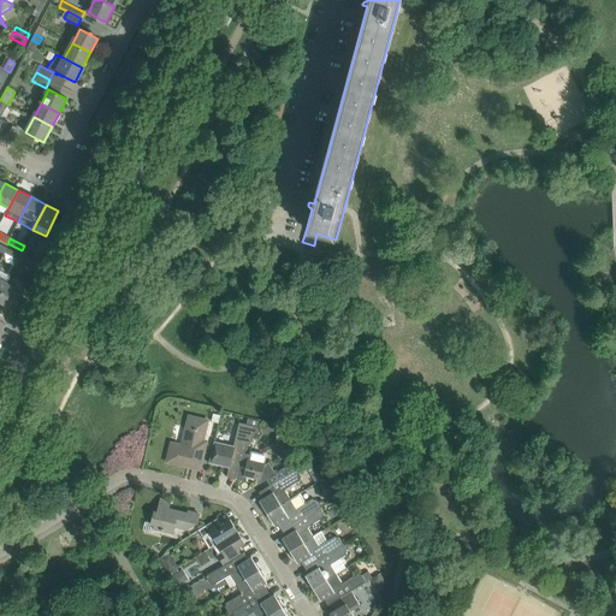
[(40,259),(47,246),(41,242),(34,256),(40,259)]
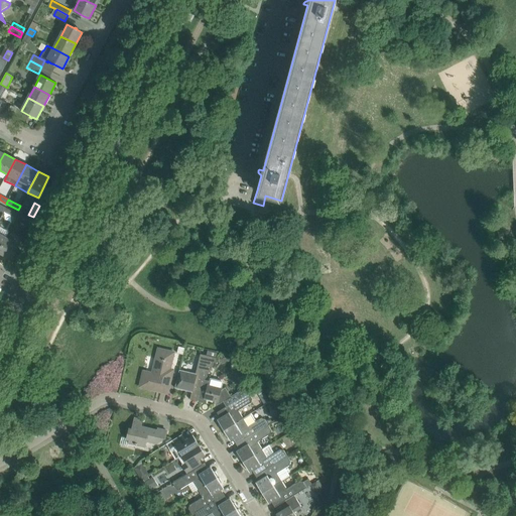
[(19,215),(6,209),(4,213),(17,219),(18,217),(19,215)]
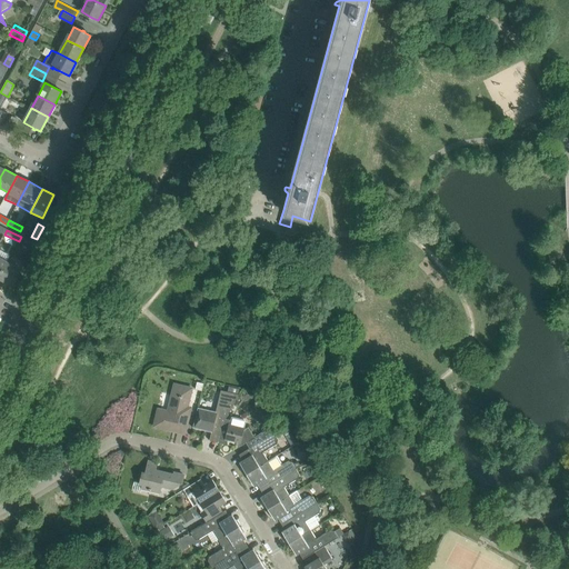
[(21,237),(20,239),(33,246),(36,241),(22,235),(21,237)]
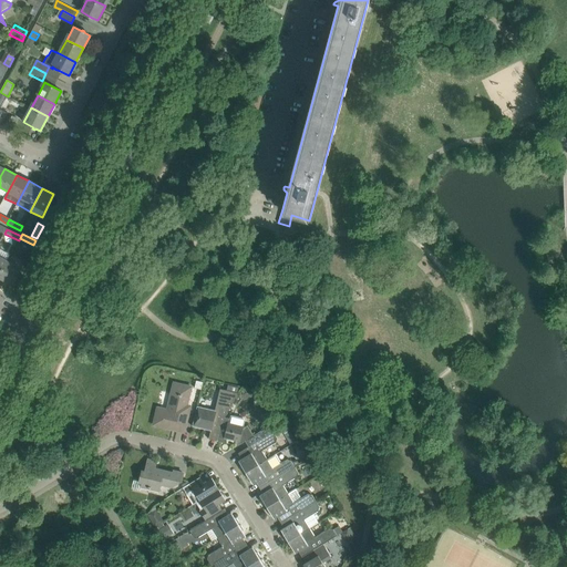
[(0,278),(12,285),(21,268),(8,261),(0,276),(0,278)]
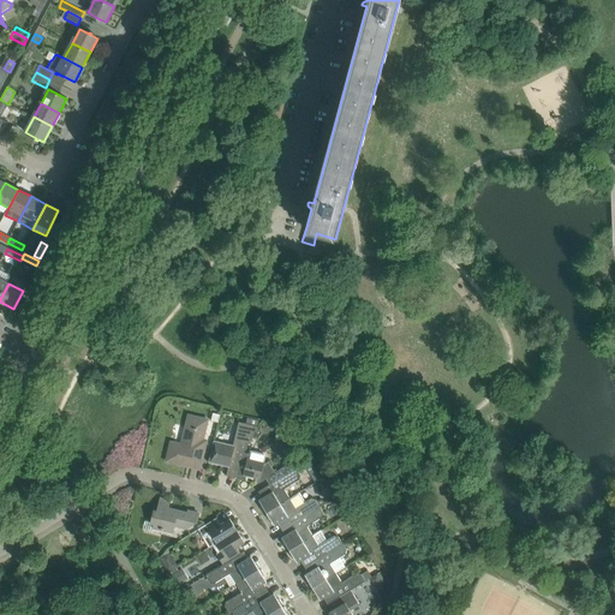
[(172,451),(169,451),(167,461),(185,465),(185,464),(199,467),(206,441),(202,440),(207,419),(189,416),(181,445),(173,442),(172,451)]
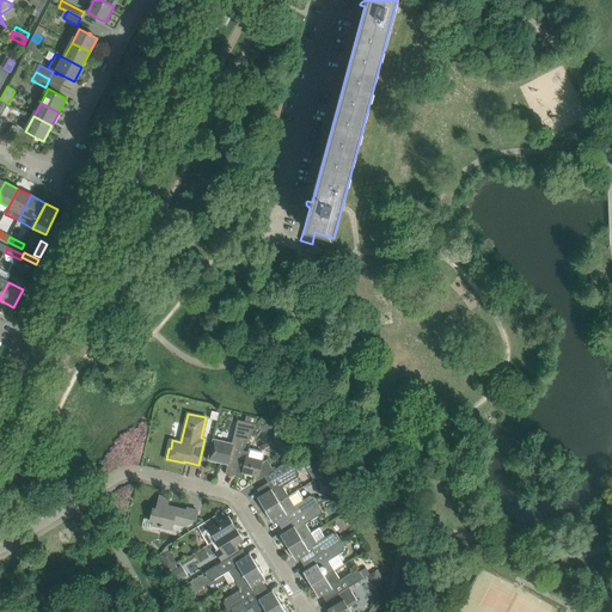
[(225,473),(234,476),(239,457),(243,451),(257,424),(238,420),(232,442),(213,439),(207,460),(227,465),(225,473)]
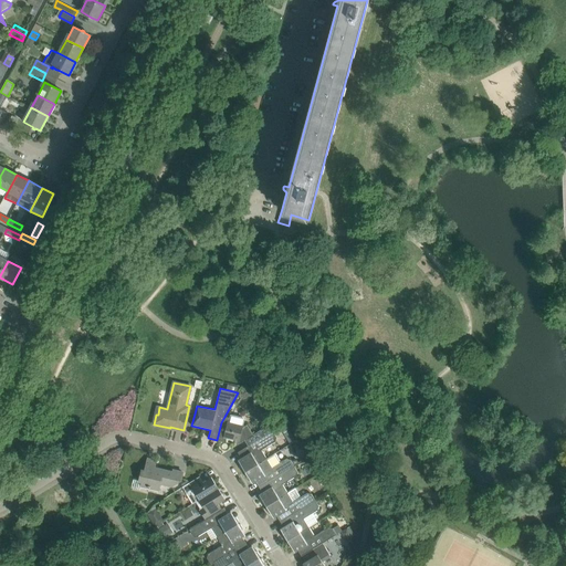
[(221,422),(217,440),(223,442),(224,437),(236,440),(238,439),(240,442),(240,443),(244,440),(254,435),(253,435),(247,425),(242,427),(244,420),(243,418),(230,415),(230,418),(224,417),(221,422)]
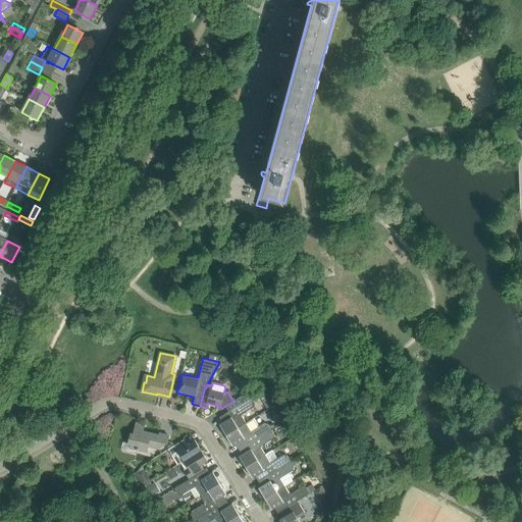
[(255,388),(249,393),(251,398),(258,394),(255,388)]
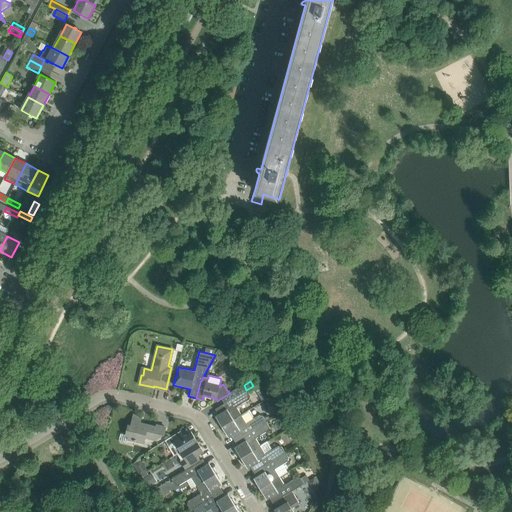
[(243,385),(236,389),(239,394),(246,390),(244,385),(243,385)]
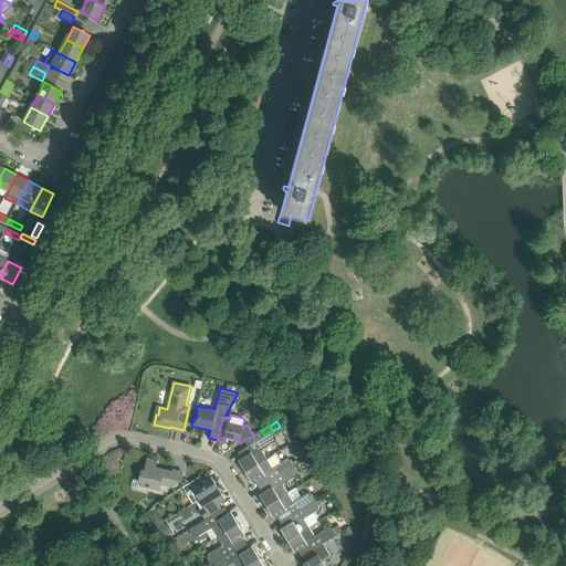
[(245,471),(245,472),(266,459),(261,450),(275,441),(276,437),(272,431),(264,436),(249,446),(238,452),(242,461),(240,462),(241,465),(241,468),(243,471),(245,471)]
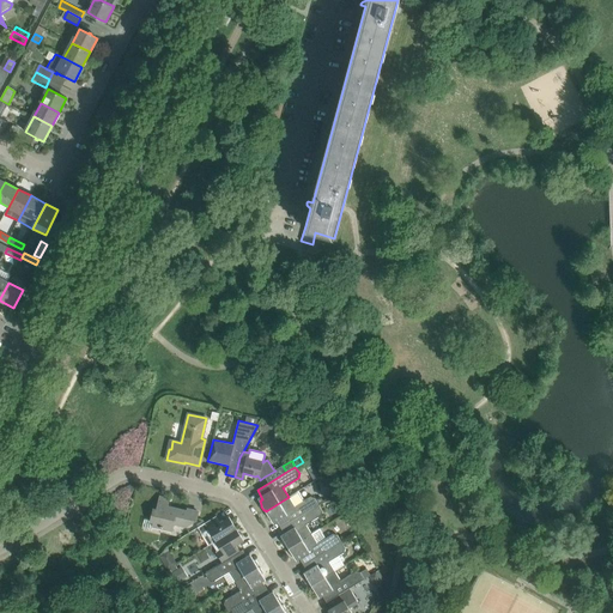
[(275,519),(280,527),(319,504),(314,498),(310,497),(304,501),(298,491),(289,497),(266,511),(266,514),(268,517),(271,519),(272,521),(275,519)]
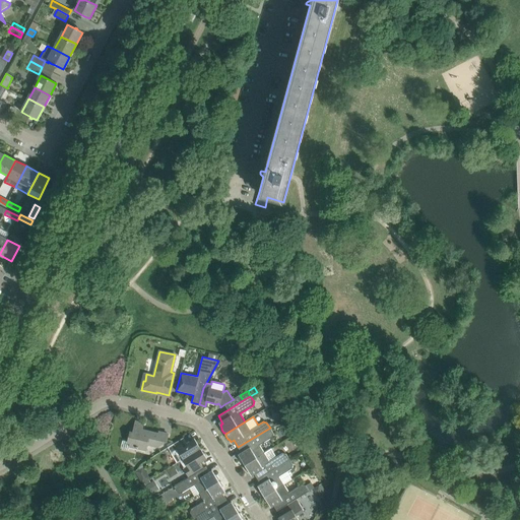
[(167,442),(169,434),(159,432),(158,434),(142,430),(143,424),(135,421),(133,433),(130,432),(128,442),(130,443),(130,446),(146,450),(148,442),(156,443),(155,446),(158,447),(167,442)]
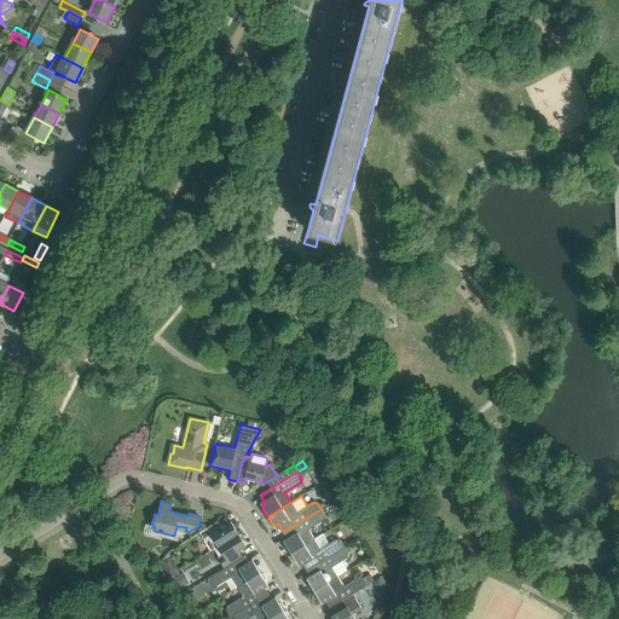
[(291,553),(291,554),(314,539),(308,530),(324,520),(325,515),(322,509),(283,532),(289,542),(285,543),(287,547),(287,549),(289,553),(291,553)]
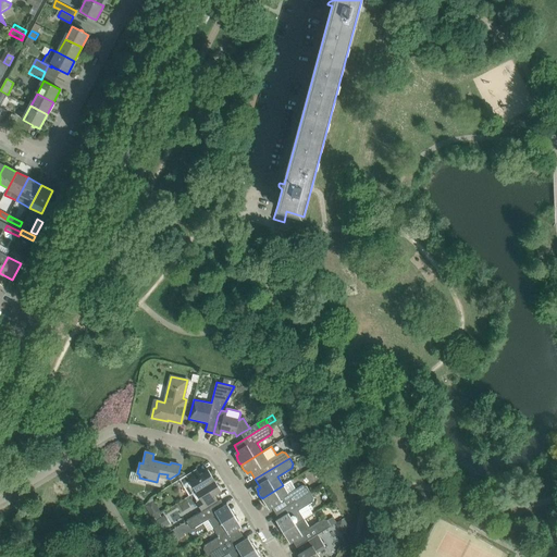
[(189,496),(193,494),(214,480),(208,470),(200,474),(196,469),(180,479),(183,485),(189,496)]
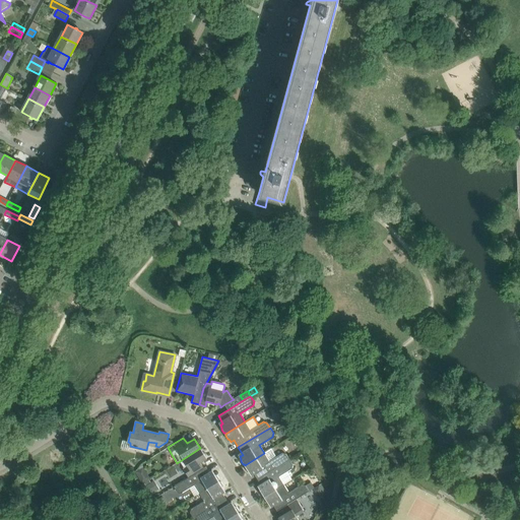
[(183,468),(188,477),(203,468),(200,462),(207,458),(200,448),(180,461),(184,467),(183,468)]
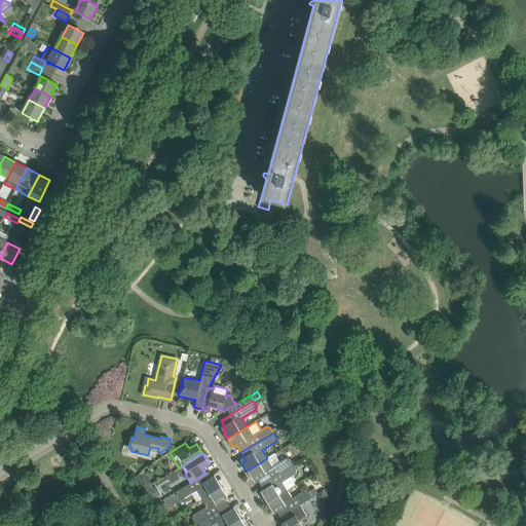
[(274,453),(267,458),(248,471),(248,473),(250,476),(252,477),(253,479),(256,478),(260,485),(293,464),(289,459),(286,458),(279,461),(274,453)]
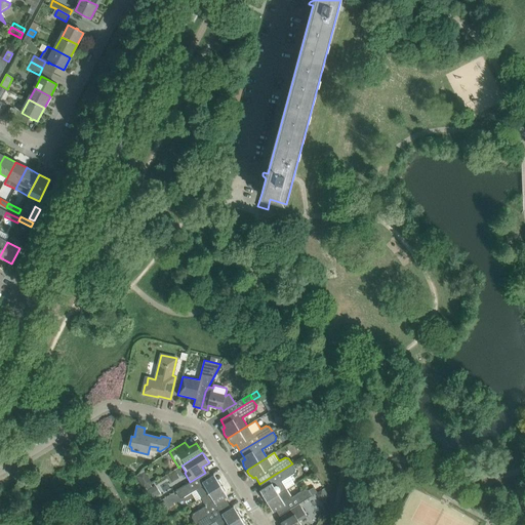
[(267,501),(286,489),(295,484),(290,476),(294,473),(295,469),(292,463),(259,484),(265,491),(261,492),(263,495),(263,497),(265,500),(267,501)]
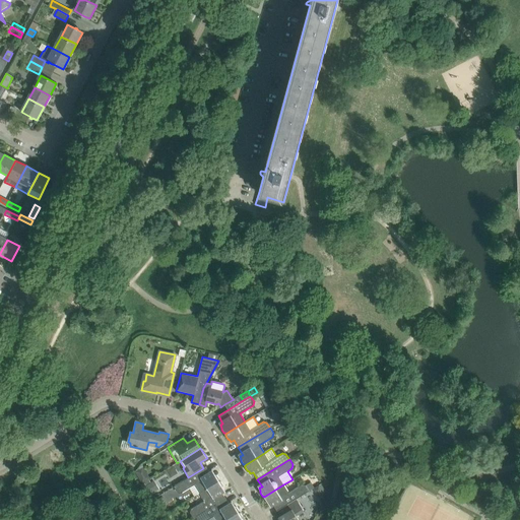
[(194,484),(199,493),(218,480),(219,478),(217,475),(214,474),(213,472),(210,474),(206,467),(204,468),(203,468),(188,477),(174,486),(177,493),(181,493),(194,484)]
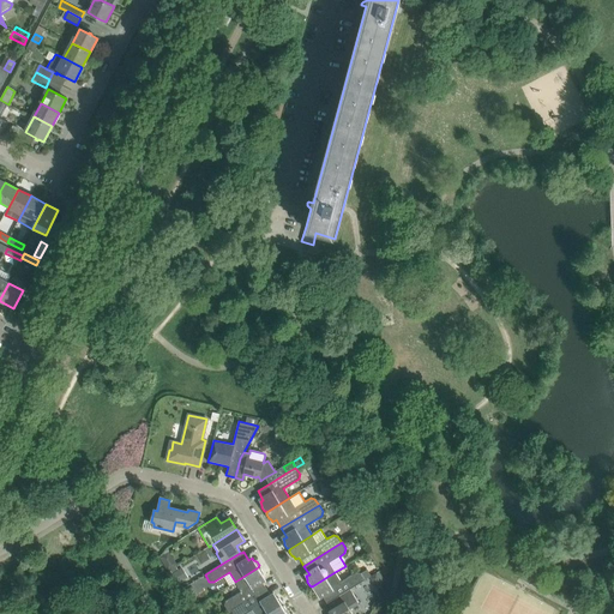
[(176,566),(170,570),(179,583),(186,578),(180,569),(179,570),(176,566)]
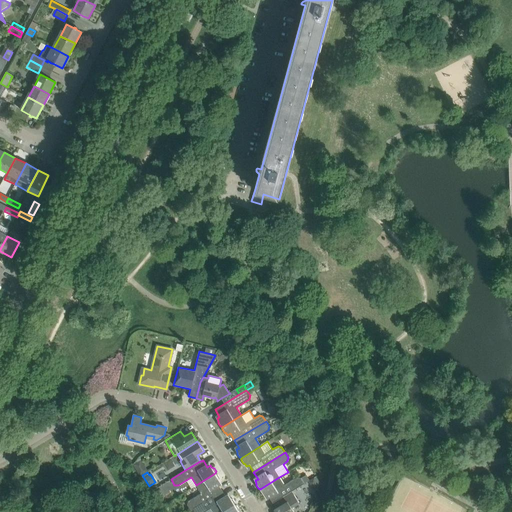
[(215,473),(196,485),(201,493),(188,501),(187,505),(190,510),(222,491),(218,484),(221,482),(219,480),(220,478),(218,474),(216,474),(215,473)]
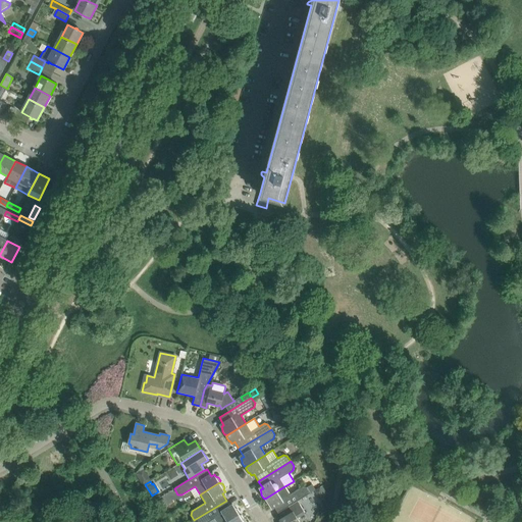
[(290,494),(284,486),(265,499),(265,501),(267,505),(269,505),(270,507),(273,506),(278,513),(298,501),(310,492),(307,487),(303,486),(290,494)]
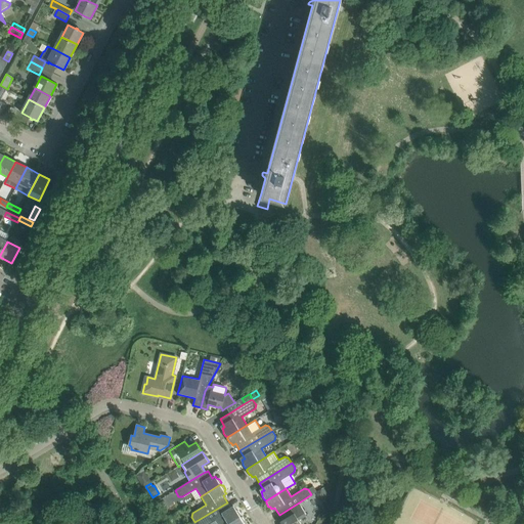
[(209,523),(215,521),(217,523),(227,523),(239,516),(241,514),(238,511),(236,510),(234,508),(232,510),(227,503),(194,522),(195,523),(209,523)]
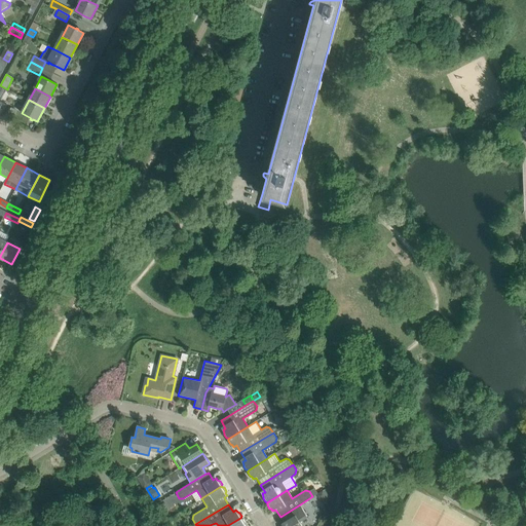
[(302,525),(299,521),(307,517),(300,504),(280,517),(284,522),(282,524),(283,525),(302,525)]
